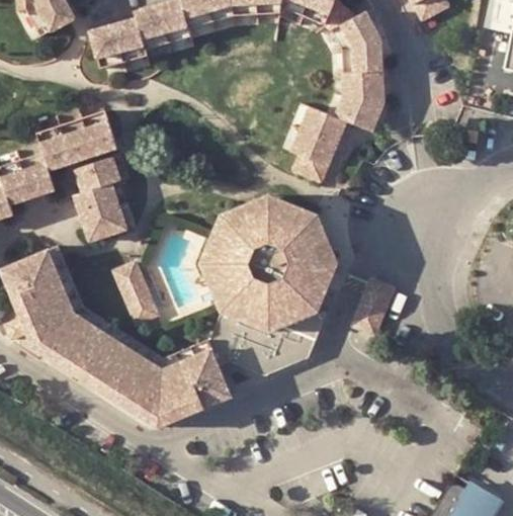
[(41,37),(75,20),(65,0),(26,0),(27,11),(41,37)]
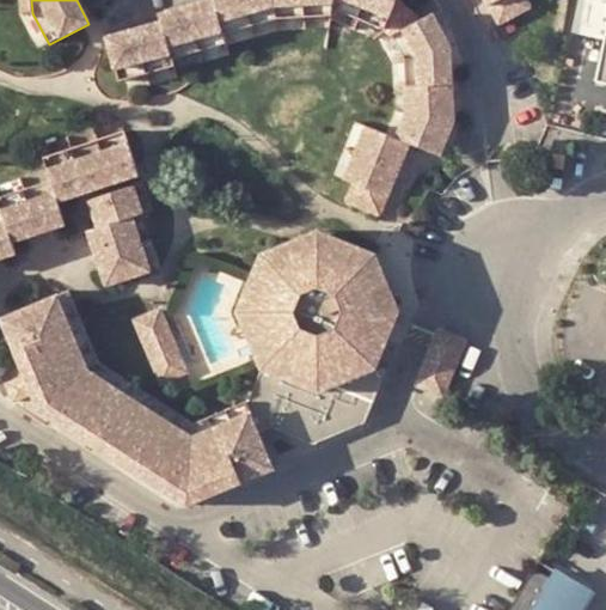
[(112,56),(121,80),(173,66),(171,59),(227,42),(225,35),(275,19),(330,16),(332,7),(384,29),(391,36),(403,61),(404,111),(395,138),(366,126),(344,180),(354,184),(346,202),(380,215),(409,142),(439,154),(453,121),(448,46),(432,14),(421,20),(397,0),(212,0),(159,14),(160,23),(106,38),(112,56)]
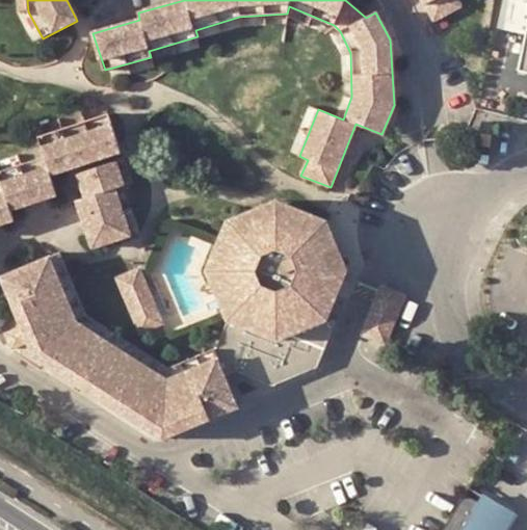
[(421,0),(425,6),(432,21),(450,12),(463,6),(458,0),(421,0)]
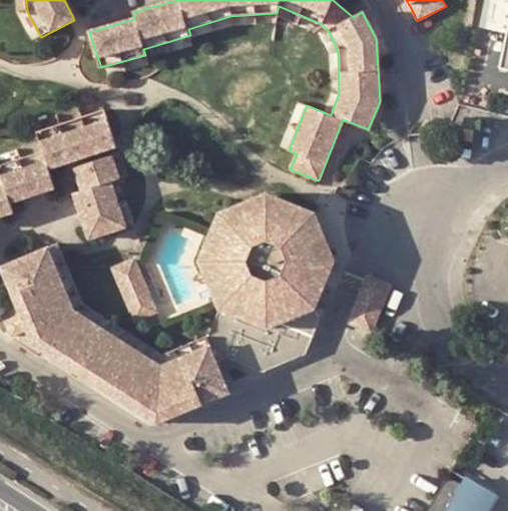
[(37,132),(43,150),(0,164),(0,173),(0,175),(0,215),(13,211),(10,201),(54,187),(48,169),(116,145),(104,110),(64,123),(37,132)]
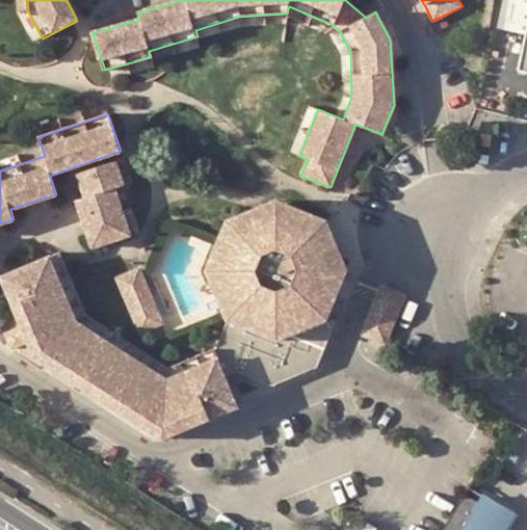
[(75,202),(94,248),(130,236),(115,188),(125,185),(117,162),(77,176),(85,199),(75,202)]
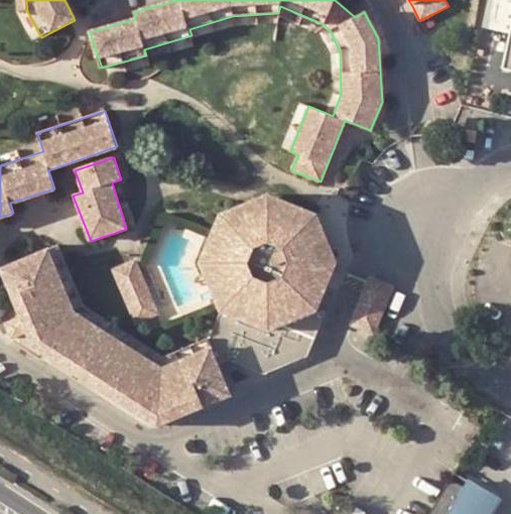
[(205,249),(217,254),(229,225),(268,208),(304,223),(323,262),(310,292),(324,297),(338,262),(314,213),(267,193),(218,214),(205,249)]
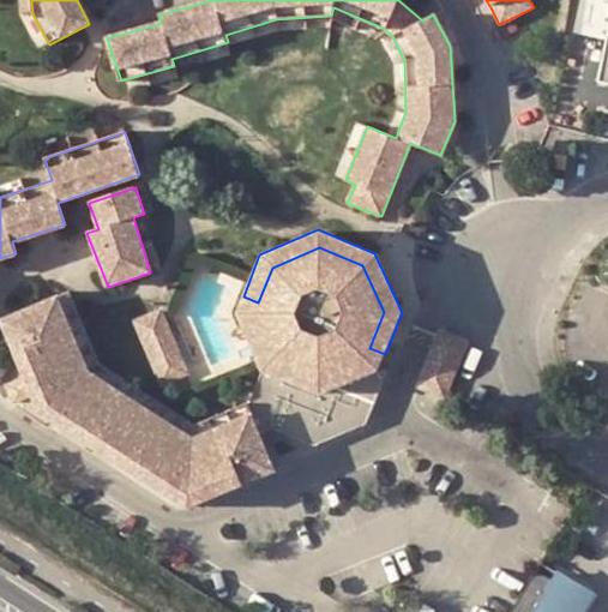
[(263,372),(247,407),(250,413),(259,433),(272,427),(314,444),(366,423),(386,373),(378,370),(385,354),(369,348),(384,312),(362,265),(319,247),(272,268),(258,303),(244,297),(236,313),(263,372)]
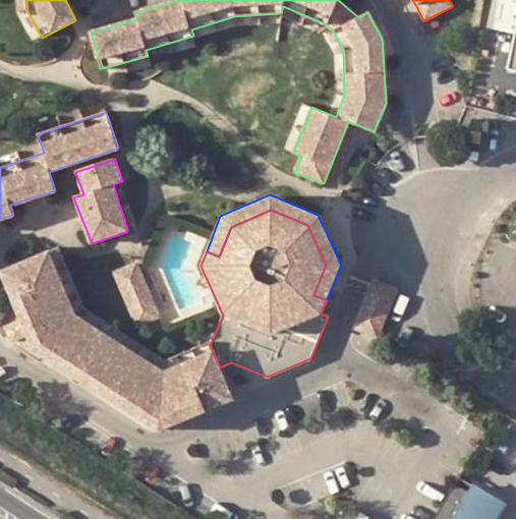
[(58,248),(49,251),(74,314),(164,372),(212,350),(210,345),(209,343),(164,360),(84,309),(58,248)]
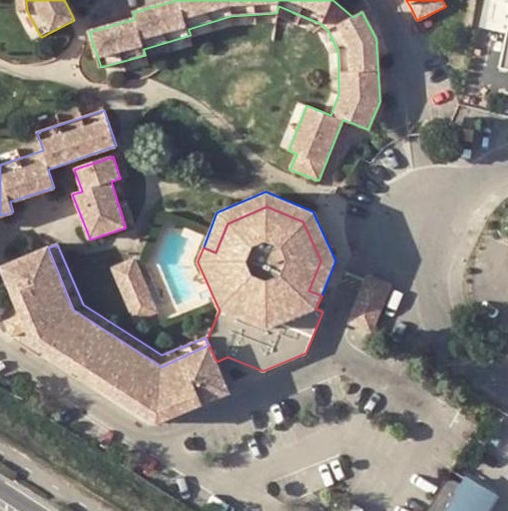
[(47,246),(7,265),(40,343),(64,358),(60,363),(99,388),(102,383),(155,417),(227,387),(216,362),(208,345),(161,367),(73,310),(48,247),(47,246)]
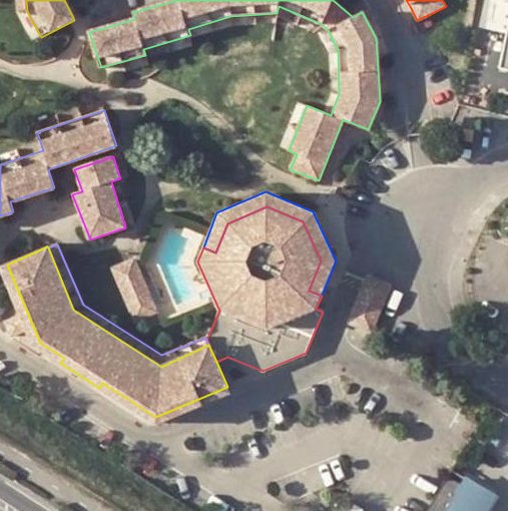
[(126,263),(112,269),(134,322),(156,312),(134,259),(126,263)]
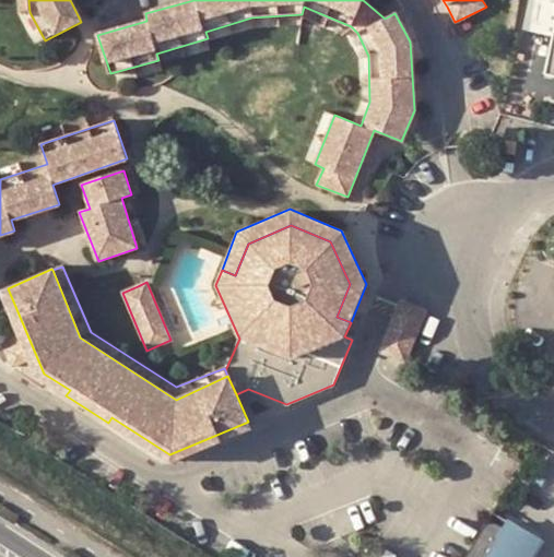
[(8,288),(0,292),(0,293),(22,345),(28,359),(35,376),(66,395),(70,390),(44,374),(8,288)]
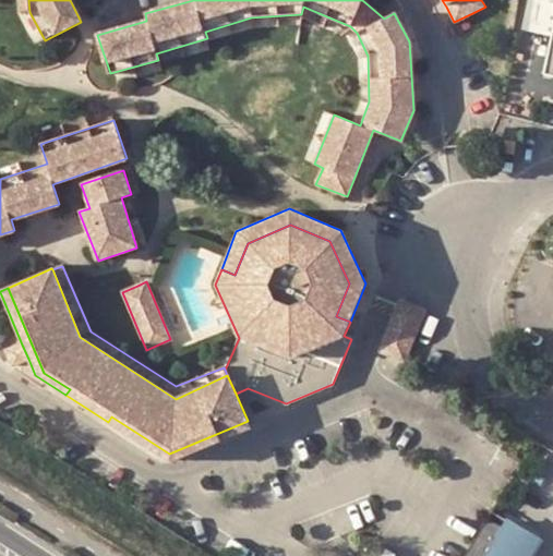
[(400,302),(381,350),(404,359),(423,311),(400,302)]
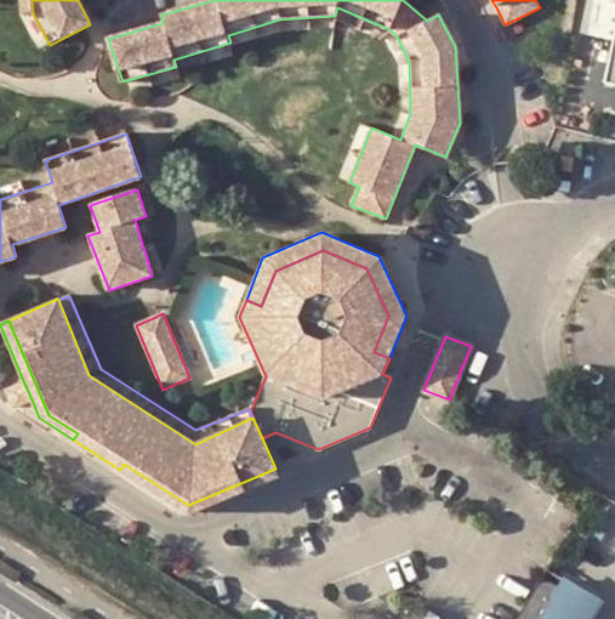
[(16,405),(32,399),(24,384),(9,390),(16,405)]
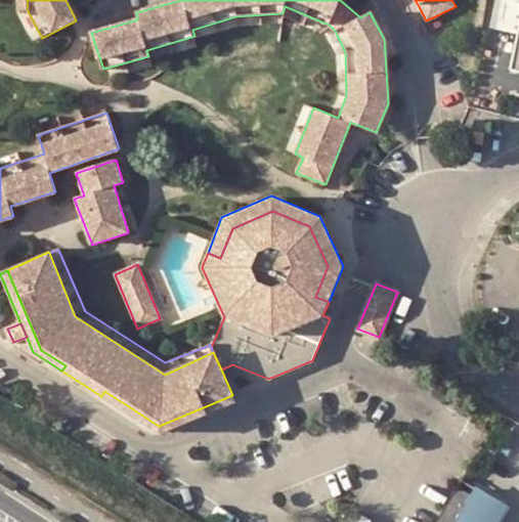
[(104,391),(101,396),(161,434),(235,402),(232,395),(159,426),(104,391)]
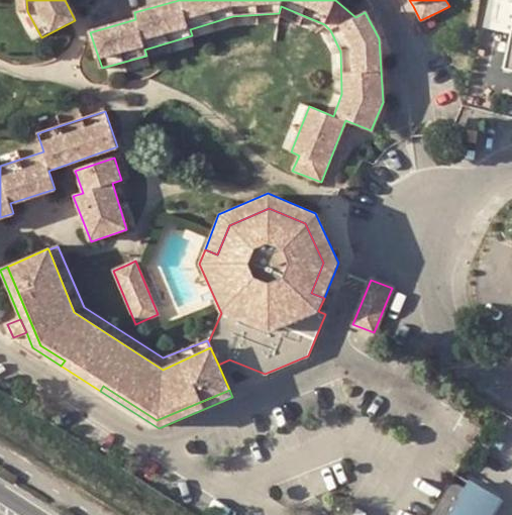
[(461,470),(455,478),(471,487),(476,479),(461,470)]
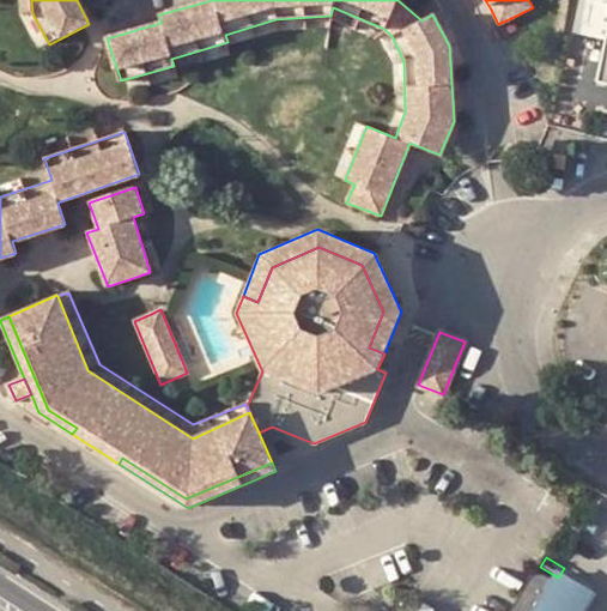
[(558,578),(540,567),(514,610),(584,610),(594,597),(580,586),(583,579),(564,568),(558,578)]
